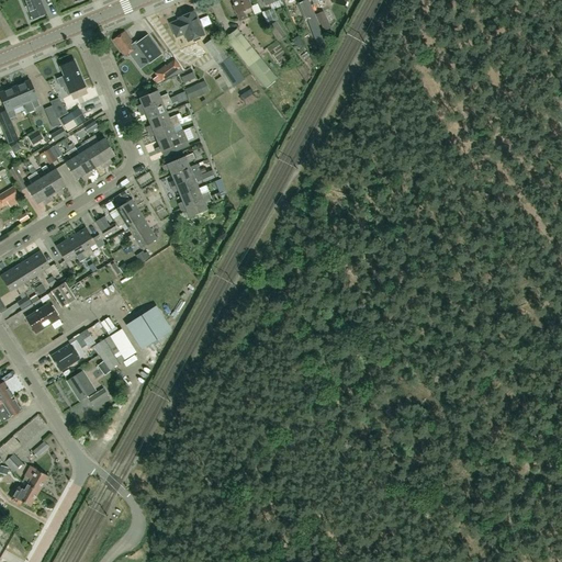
[(23,0),(32,20),(46,13),(40,0),(23,0)]
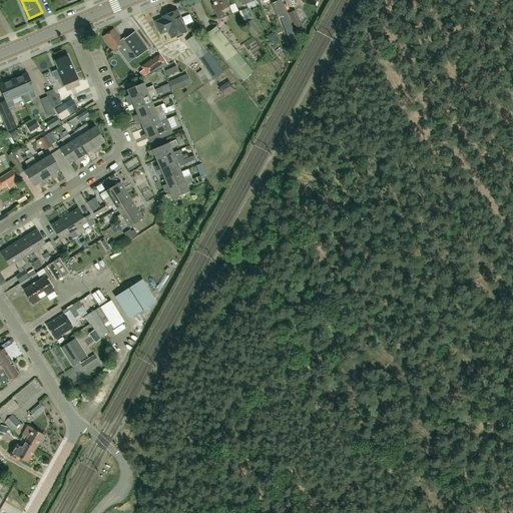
[(229,7),(226,0),(211,0),(214,5),(212,6),(215,12),(218,18),(224,16),(221,10),(229,7)]
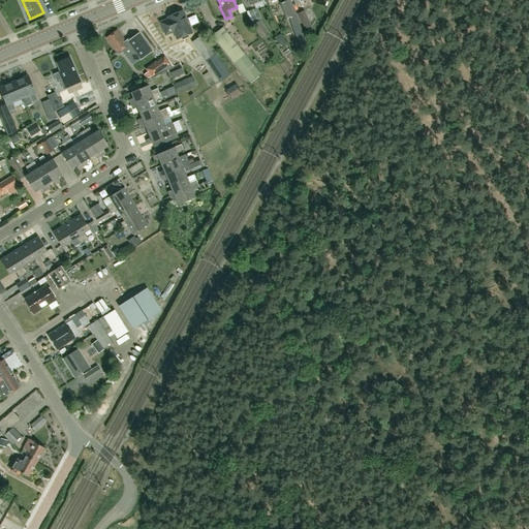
[(289,0),(286,0),(279,3),(286,20),(288,19),(292,29),(301,25),(297,16),(298,16),(293,6),(292,6),(289,0)]
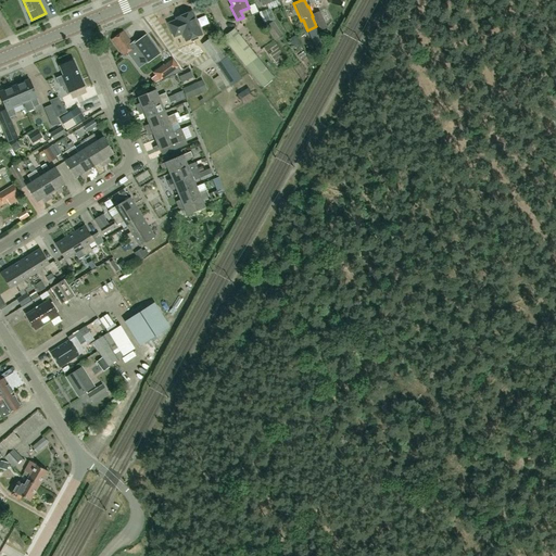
[(306,0),(310,4),(312,3),(314,10),(321,8),(318,1),(319,0),(306,0)]
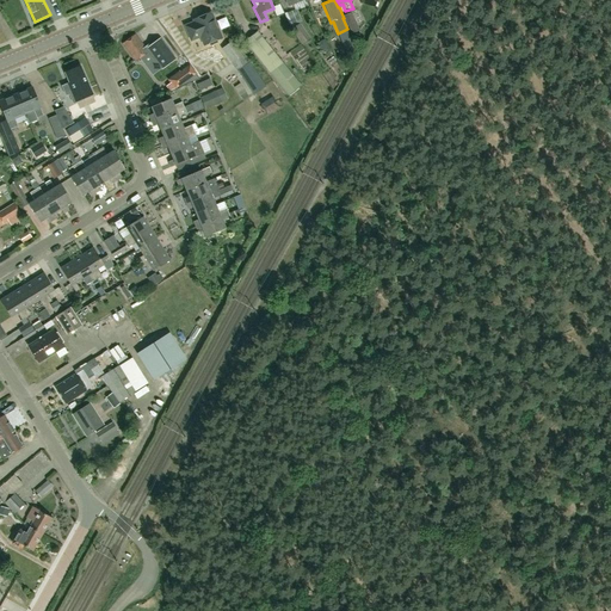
[(344,16),(352,35),(359,31),(351,12),(344,16)]
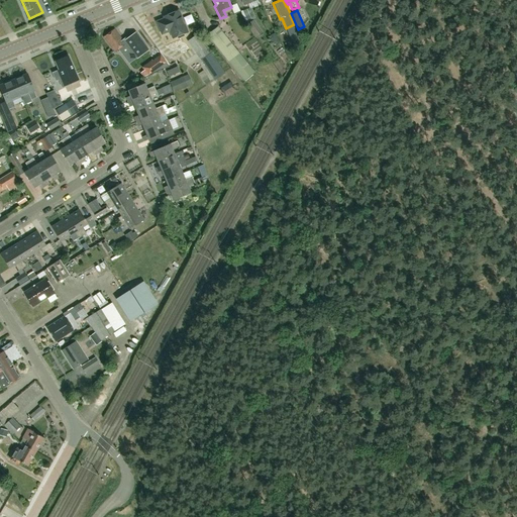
[(171,16),(157,22),(162,34),(170,31),(173,38),(188,32),(179,11),(170,14),(171,16)]
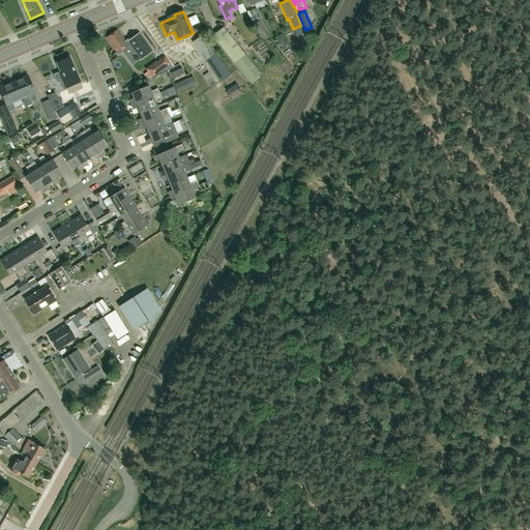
[(253,25),(262,39),(269,34),(260,21),(253,25)]
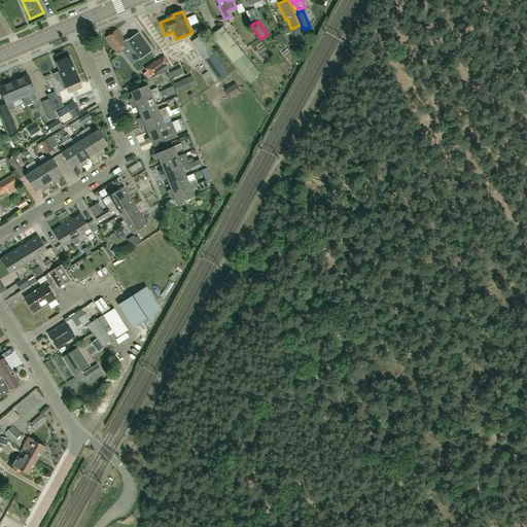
[(234,63),(248,81),(259,72),(222,27),(211,36),(233,64),(234,63)]
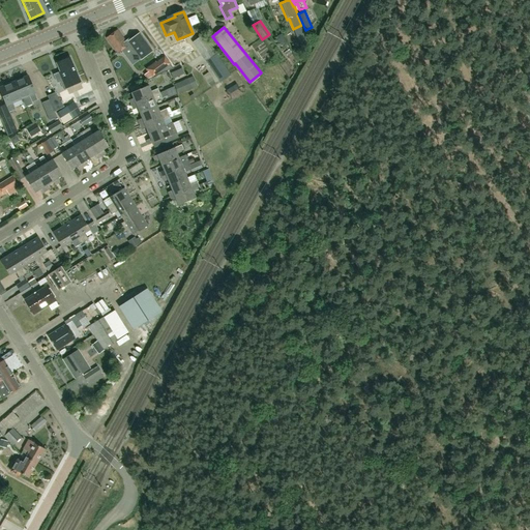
[(117,30),(107,38),(117,54),(122,50),(126,56),(133,52),(139,59),(140,59),(141,60),(152,51),(139,33),(127,41),(126,40),(125,41),(117,30)]
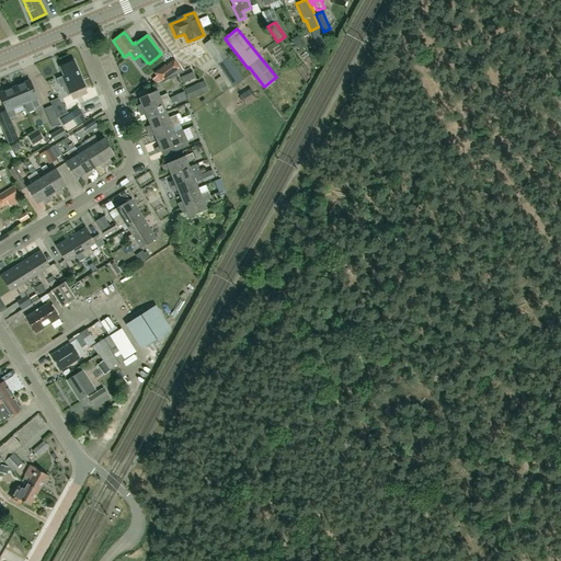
[(213,59),(225,50),(215,36),(203,45),(213,59)]
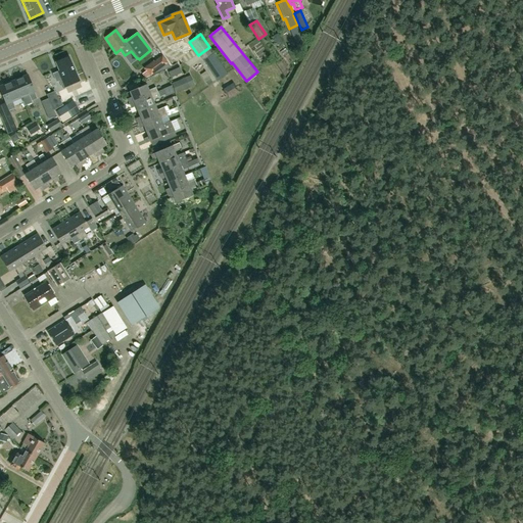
[(229,74),(216,55),(204,63),(218,82),(229,74)]
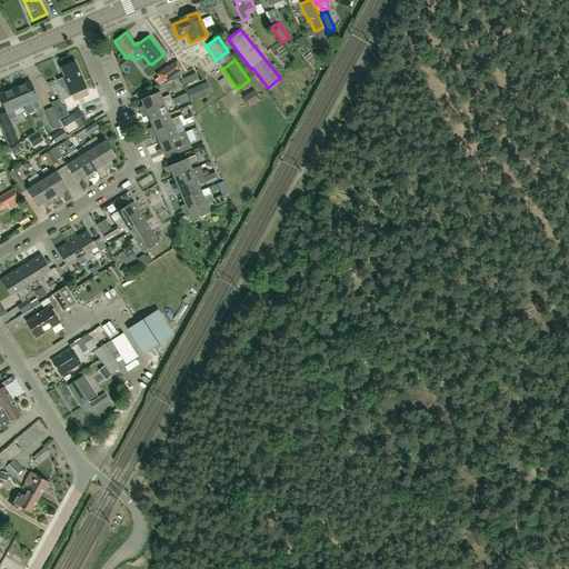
[(65,78),(59,81),(61,88),(66,86),(70,96),(86,88),(75,62),(61,69),(65,78)]
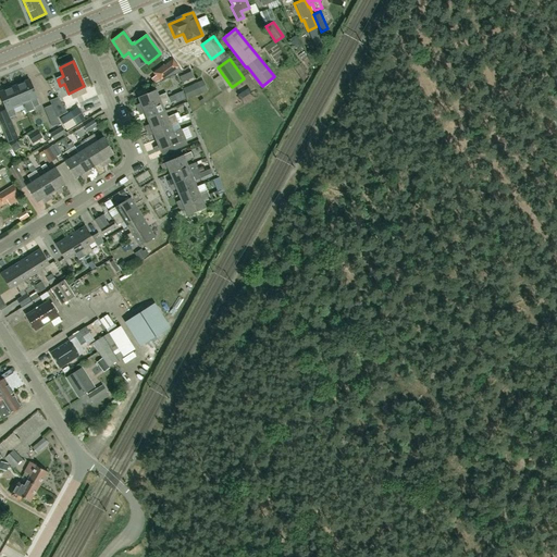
[(189,62),(182,69),(188,78),(197,72),(189,62)]
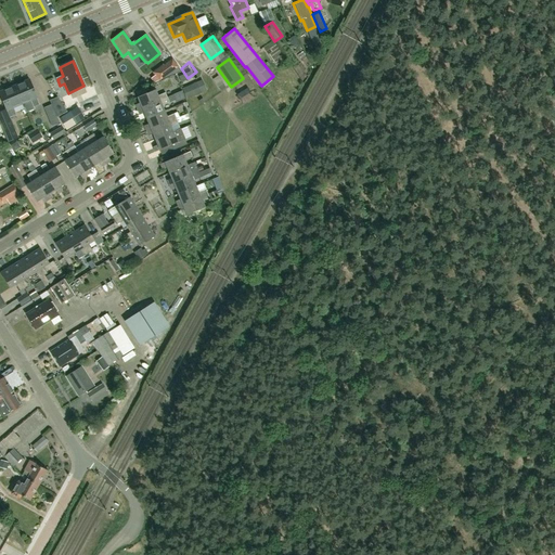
[(132,63),(126,65),(128,77),(136,75),(132,63)]
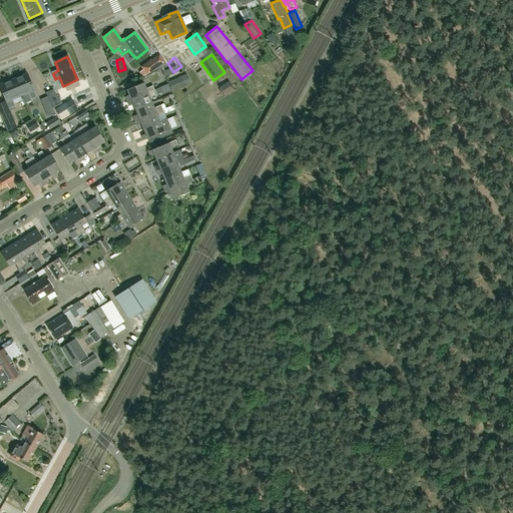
[(146,75),(155,68),(149,60),(140,67),(141,69),(137,72),(141,78),(146,75)]
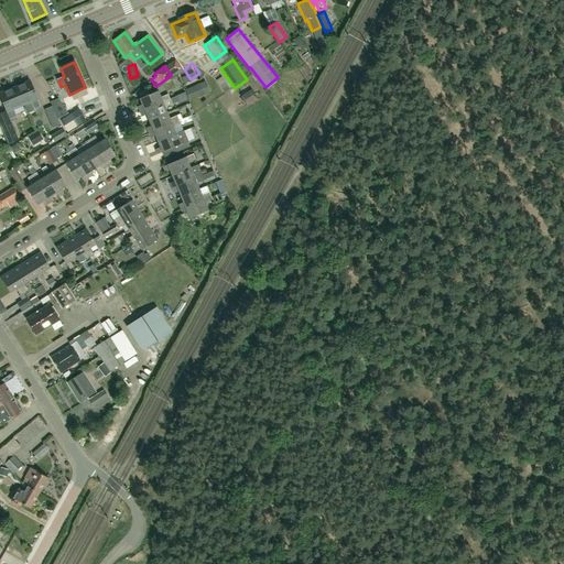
[(144,71),(136,78),(142,86),(151,77),(144,71)]
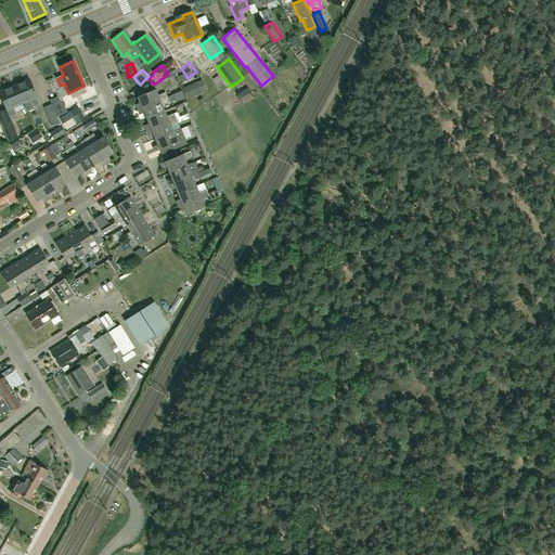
[(29,80),(14,87),(22,104),(26,114),(35,110),(34,107),(40,105),(37,98),(29,80)]
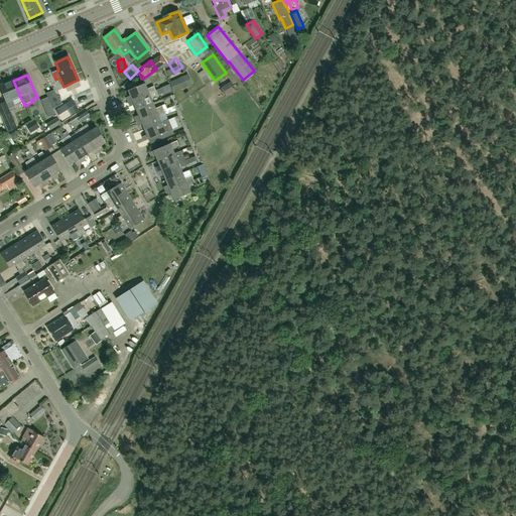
[(170,83),(174,93),(186,87),(182,78),(170,83)]
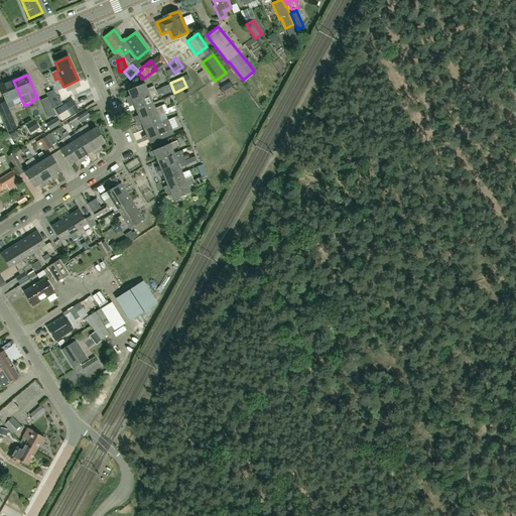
[(13,81),(0,86),(0,88),(6,102),(6,103),(7,103),(10,110),(15,107),(12,101),(20,97),(13,81)]
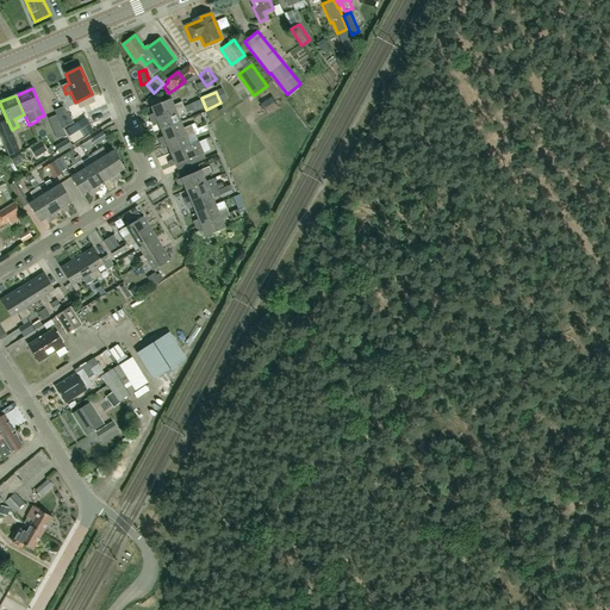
[(151,107),(154,113),(149,116),(151,120),(156,119),(184,107),(182,103),(174,105),(170,99),(151,107)]
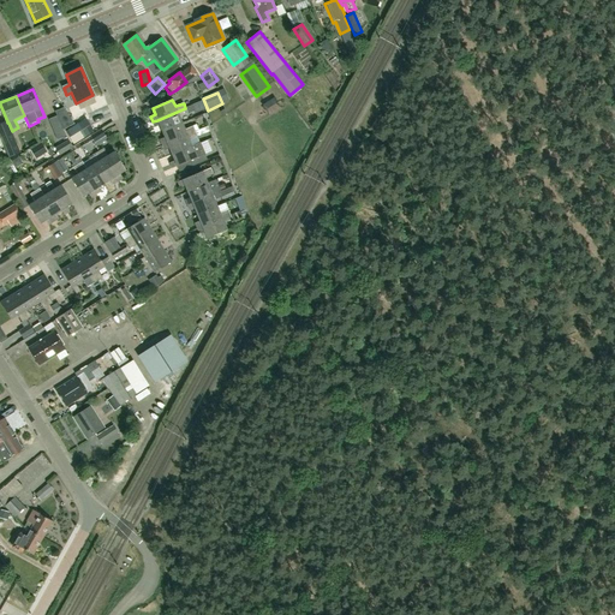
[(87,101),(69,109),(75,121),(93,112),(87,101)]
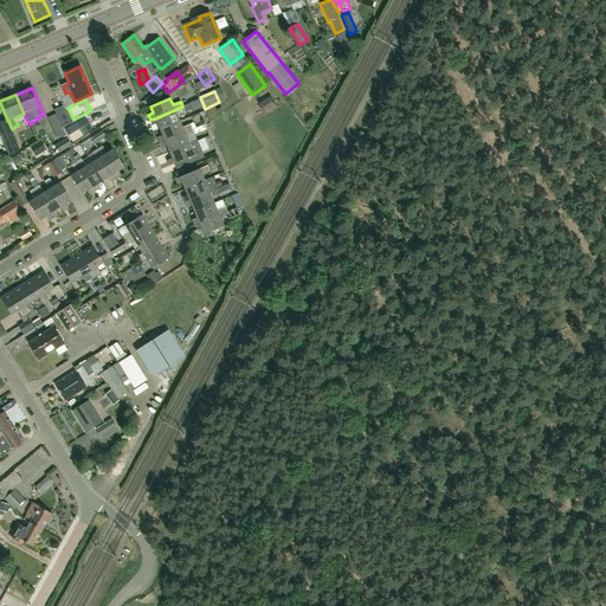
[(73,122),(62,107),(53,110),(62,128),(73,122)]
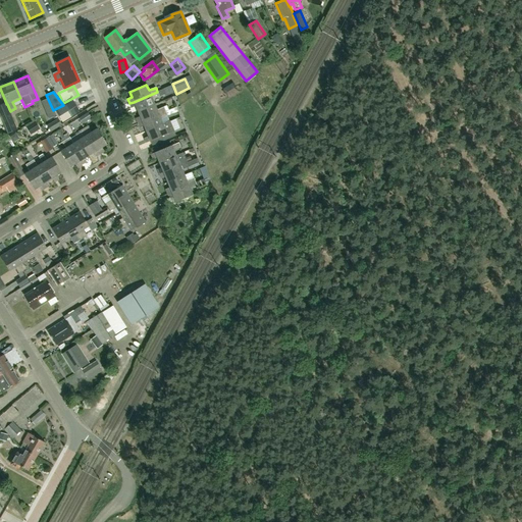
[(159,96),(157,92),(134,102),(129,103),(132,109),(136,107),(138,111),(155,104),(152,99),(159,96)]
